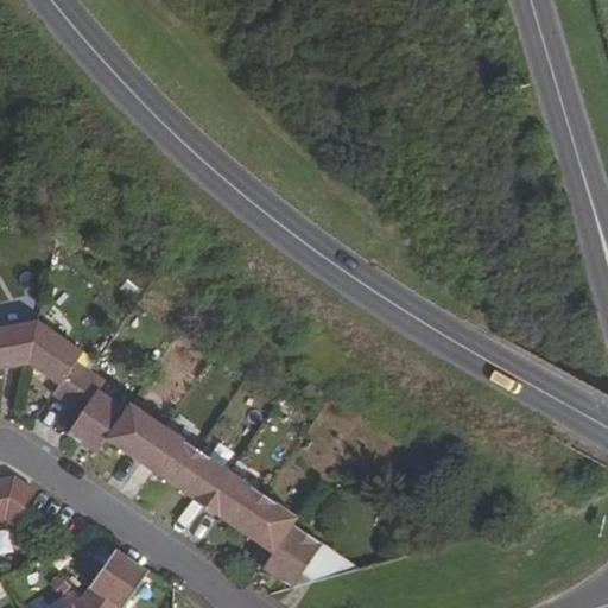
[(0,369),(30,365),(61,385),(54,396),(82,415),(68,436),(83,444),(86,442),(100,450),(107,439),(126,453),(131,445),(145,456),(160,467),(156,473),(192,498),(197,491),(211,502),(227,512),(222,519),(259,544),(264,537),(279,548),(274,555),(268,562),(284,571),(279,580),(293,588),(303,574),(316,582),(362,569),(296,525),(299,518),(132,404),(127,409),(101,391),(107,381),(78,361),(84,353),(39,322),(0,328),(0,369)]
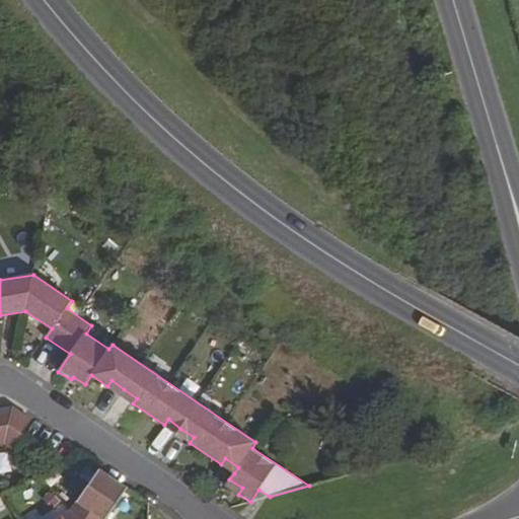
[(73,377),(71,379),(83,388),(85,384),(73,377)]
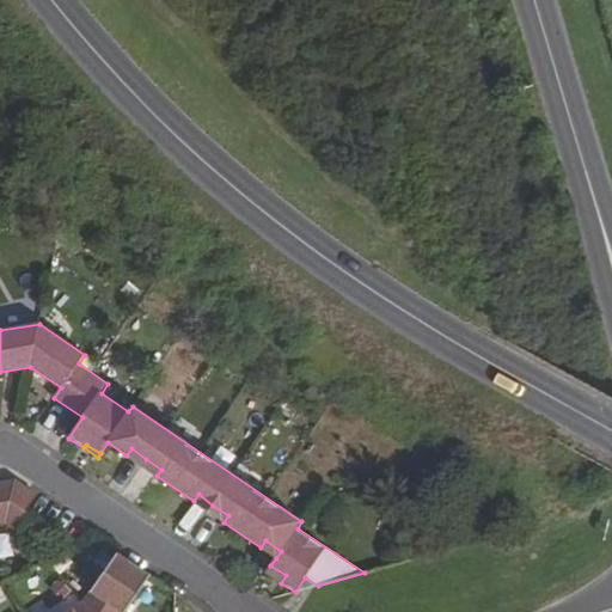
[(132,448),(127,456),(141,466),(146,459),(132,448)]
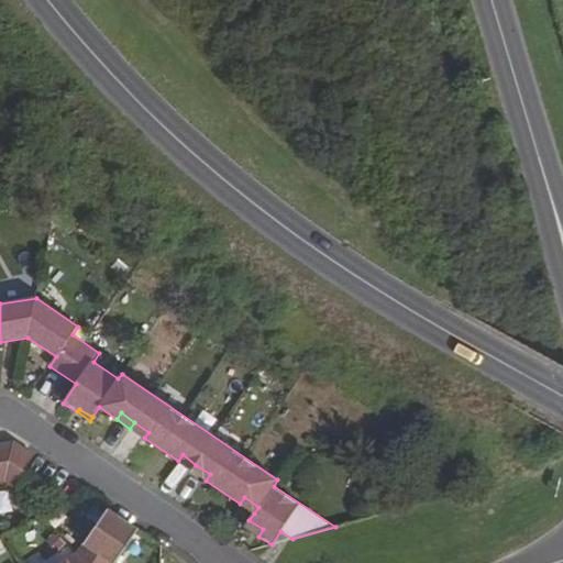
[(134,422),(130,429),(144,438),(148,432),(134,422)]
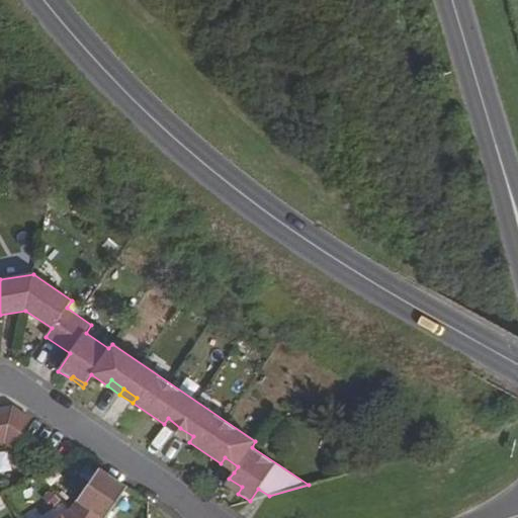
[(0,443),(5,442),(12,447),(33,419),(14,405),(0,407),(0,443)]
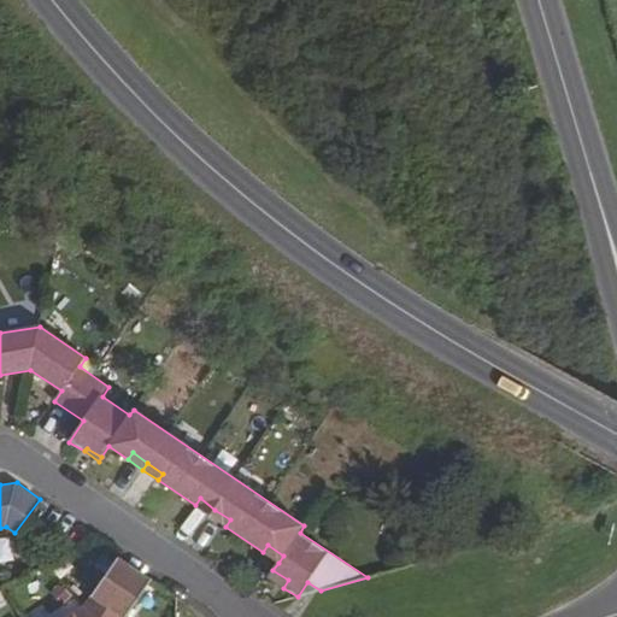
[(200,498),(195,505),(211,516),(215,510),(200,498)]
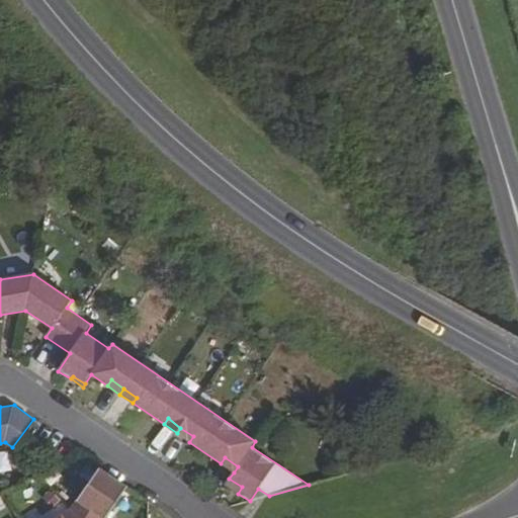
[(180,428),(177,433),(189,442),(193,436),(180,428)]
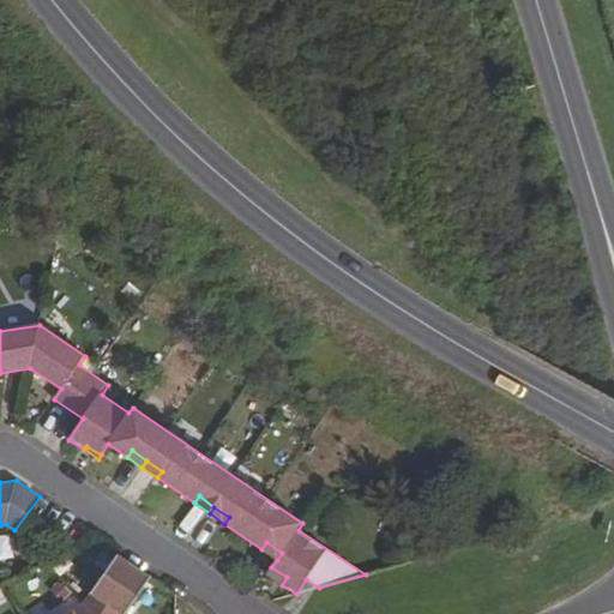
[(0,534),(0,559),(12,557),(7,533),(0,534)]
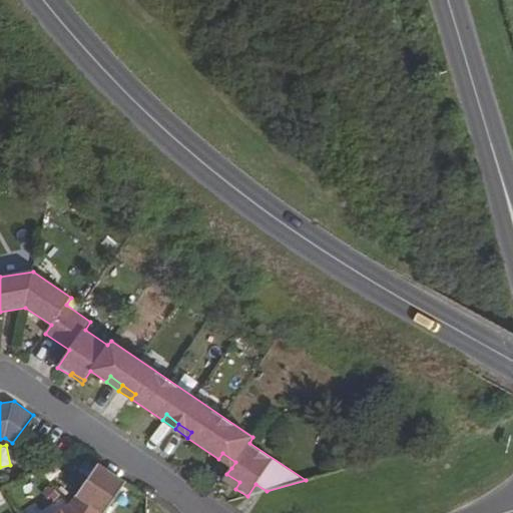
[(222,453),(218,459),(231,468),(235,462),(222,453)]
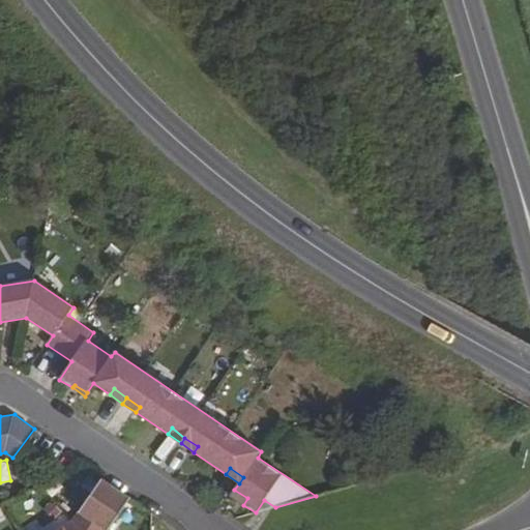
[(109,529),(130,498),(101,478),(71,521),(57,529),(109,529)]
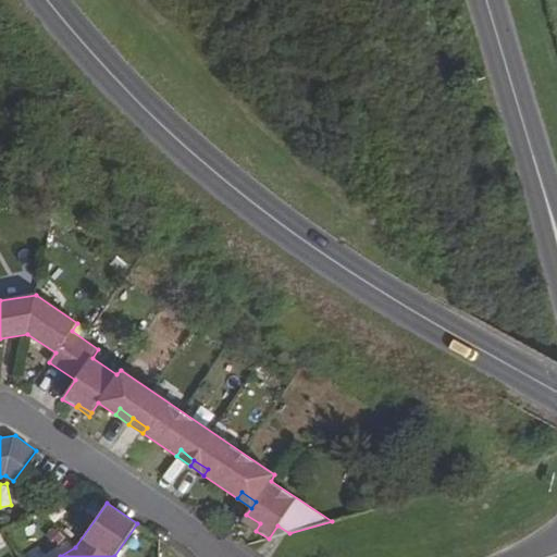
[(246,515),(243,521),(256,531),(260,523),(246,515)]
